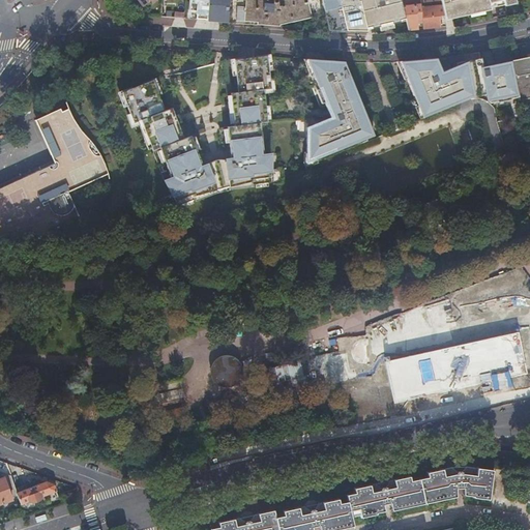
[(197,11),(196,21),(208,22),(208,16),(208,0),(189,0),(189,11),(197,11)]
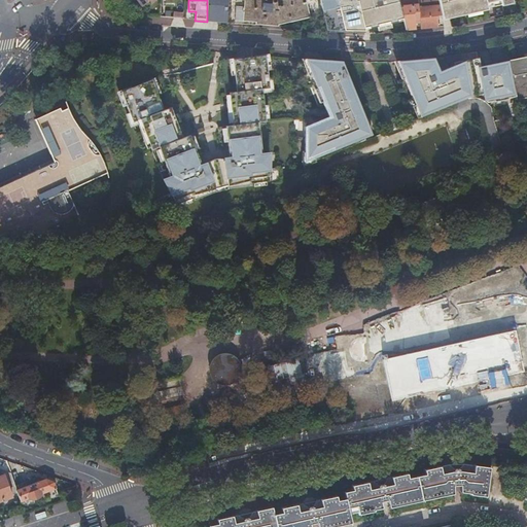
[(207,0),(207,22),(206,29),(225,30),(226,23),(227,0),(207,0)]
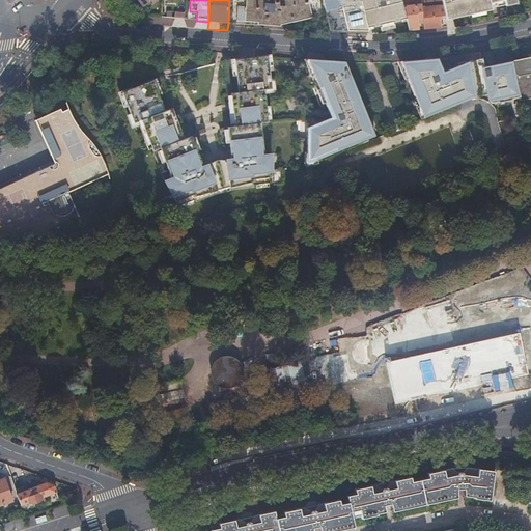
[(229,0),(228,23),(239,24),(250,25),(280,27),(279,26),(292,23),(291,20),(324,11),(320,0),(229,0)]
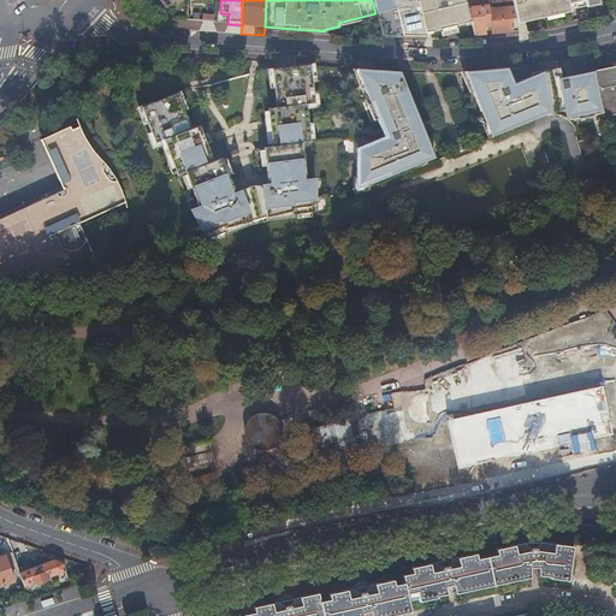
[(394,30),(424,24),(418,0),(412,0),(389,5),(394,30)]
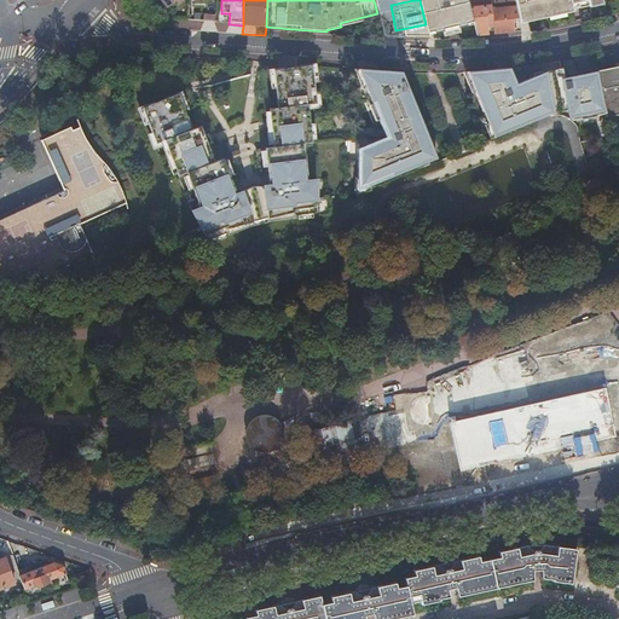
[(420,0),(426,24),(428,36),(443,33),(444,33),(443,30),(457,27),(458,29),(468,27),(467,24),(474,23),(470,9),(468,0),(420,0)]
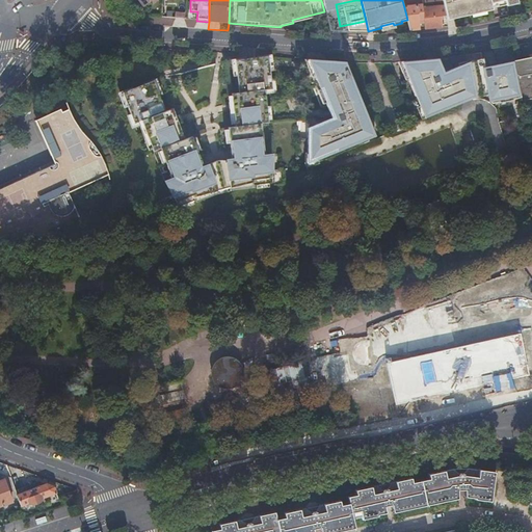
[(406,0),(402,0),(404,7),(407,20),(407,22),(409,30),(415,30),(420,30),(419,22),(423,22),(421,5),(419,6),(418,0),(406,0)]
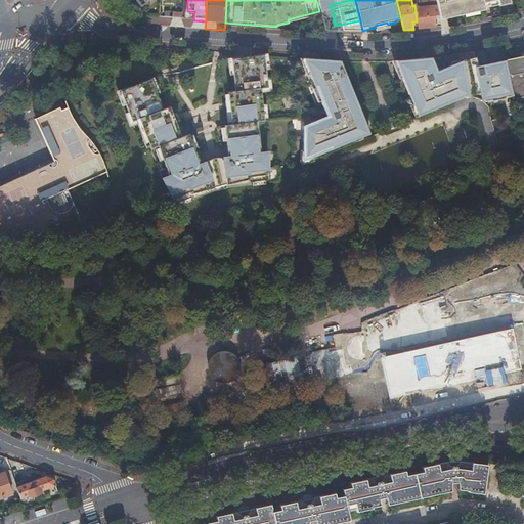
[(435,0),(413,0),(415,5),(417,22),(418,29),(435,28),(433,16),(439,16),(439,15),(435,0)]
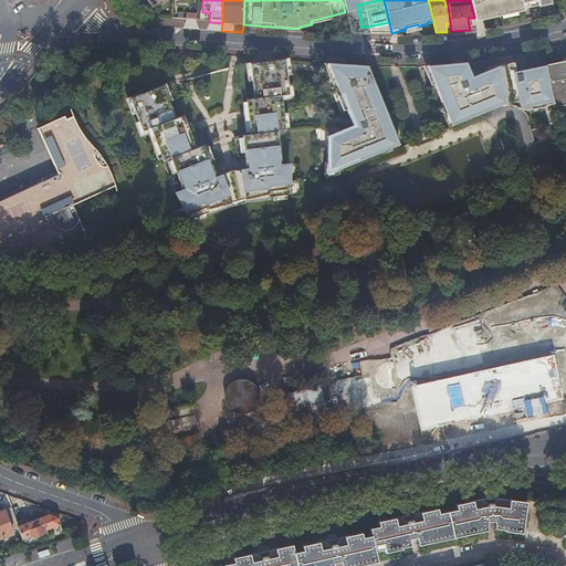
[(522,4),(521,0),(470,0),(474,17),(474,18),(523,7),(522,4)]
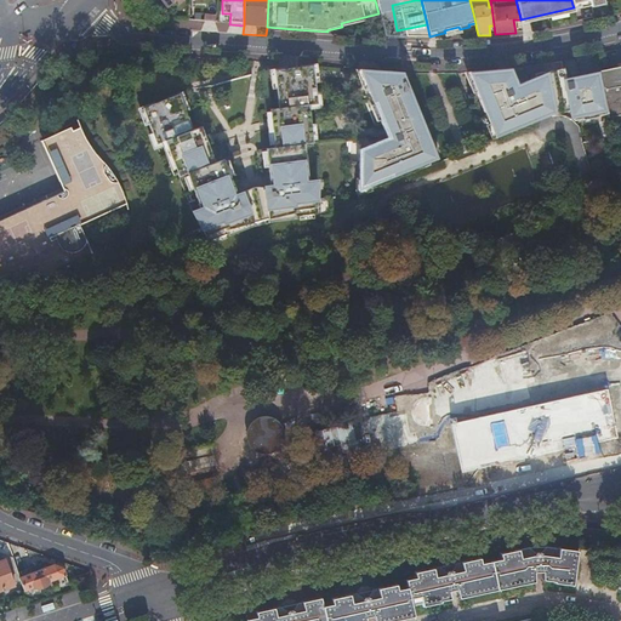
[(574,10),(574,7),(520,20),(522,24),(575,12),(574,10)]
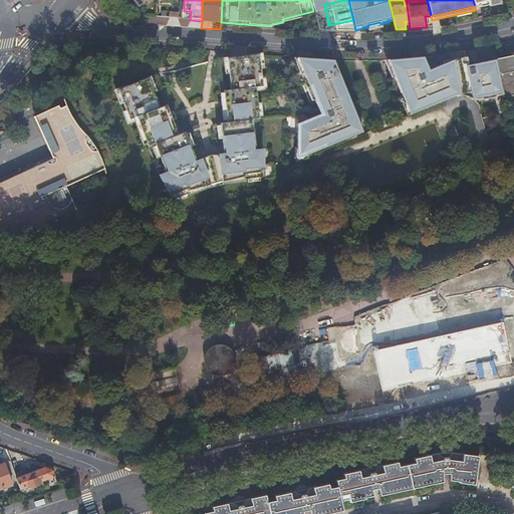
[(171,7),(170,18),(179,19),(180,8),(171,7)]
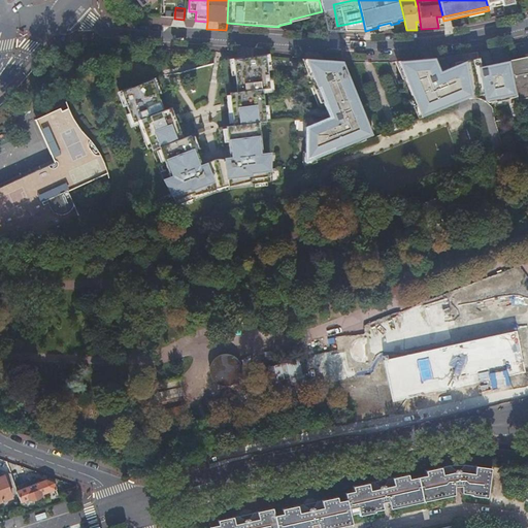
[(290,20),(291,23),(323,15),(322,11),(290,20)]
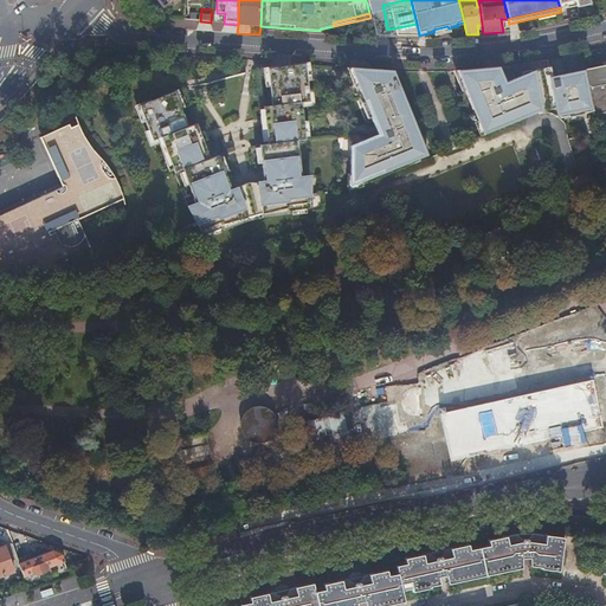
[(434,32),(433,32),(434,37),(450,33),(449,28),(447,26),(433,30),(434,32)]
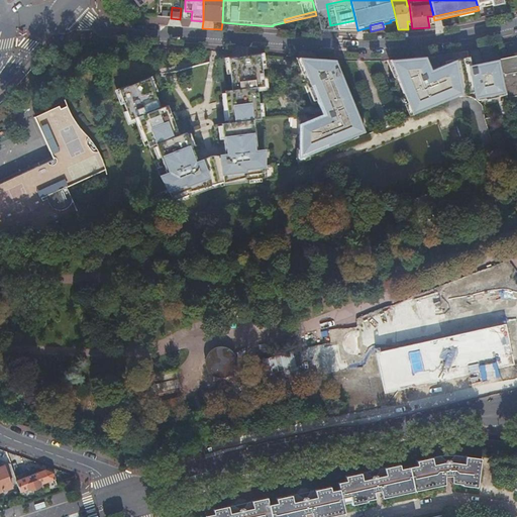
[(264,55),(248,57),(248,58),(260,56),(262,70),(266,70),(264,57),(264,55)]
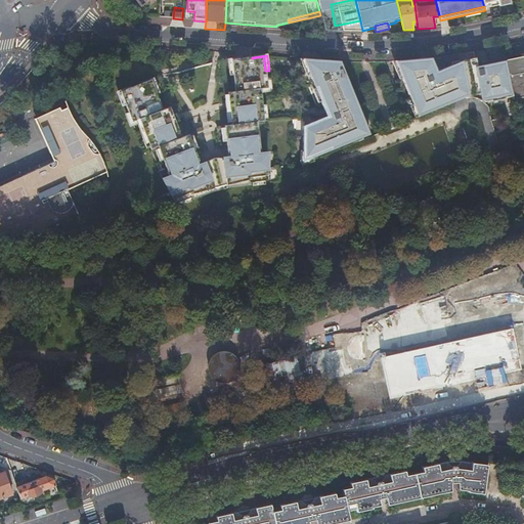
[(169,107),(162,111),(157,95),(150,80),(140,84),(130,88),(120,92),(125,105),(128,113),(132,123),(138,120),(140,123),(145,136),(149,147),(150,149),(158,146),(158,148),(163,160),(169,176),(162,179),(175,204),(178,203),(189,199),(213,189),(214,189),(214,188),(226,185),(226,186),(227,186),(252,182),(264,180),(267,180),(267,159),(261,160),(260,154),(256,122),(264,122),(263,119),(262,105),(260,93),(260,89),(267,89),(266,79),(265,71),(263,56),(252,58),(242,59),(231,61),(232,76),(234,92),(227,93),(228,101),(229,108),(229,111),(231,123),(231,125),(224,126),(224,128),(225,141),(227,158),(223,159),(223,160),(221,160),(221,159),(219,159),(216,158),(215,159),(214,159),(213,159),(212,159),(212,160),(211,160),(210,160),(209,160),(209,161),(208,161),(207,162),(206,163),(206,165),(205,165),(204,163),(200,165),(193,149),(188,137),(188,135),(181,137),(175,122),(172,115),(169,107)]
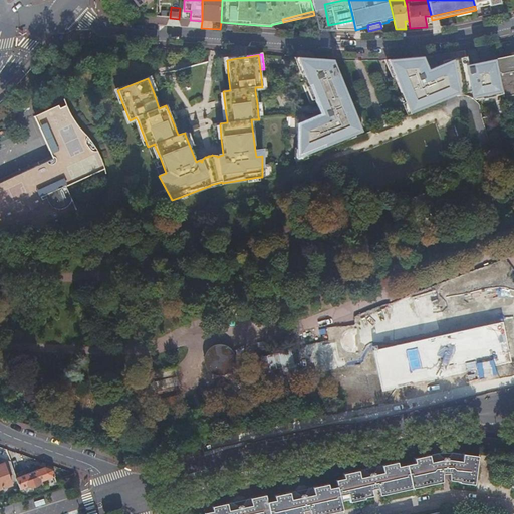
[(501,91),(502,95),(513,92),(513,56),(510,57),(495,60),(501,91)]
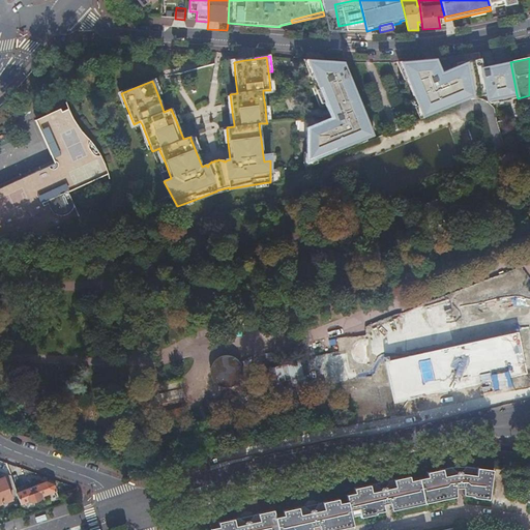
[(244,60),(244,59),(237,60),(230,61),(232,78),(235,77),(234,62),(244,60)]
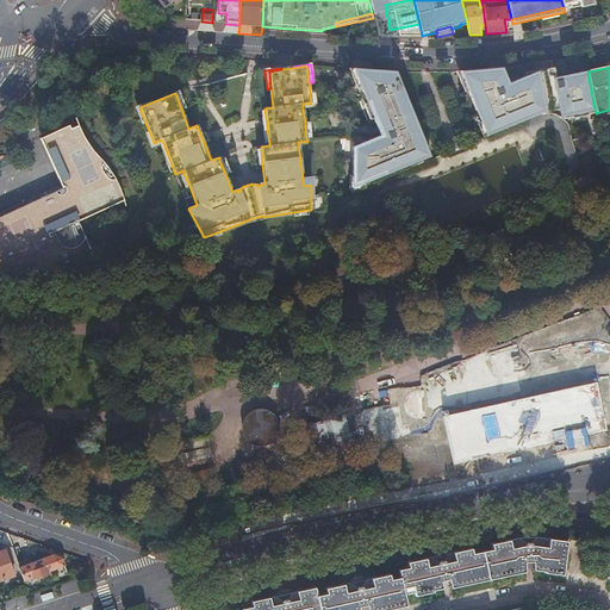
[(526,74),(527,76),(509,83),(503,68),(460,72),(468,91),(480,122),(484,131),(495,128),(497,132),(524,120),(522,117),(542,109),(560,105),(561,110),(561,114),(595,109),(587,72),(561,76),(561,72),(560,72),(560,70),(560,69),(559,69),(558,69),(556,69),(554,69),(553,68),(526,74)]
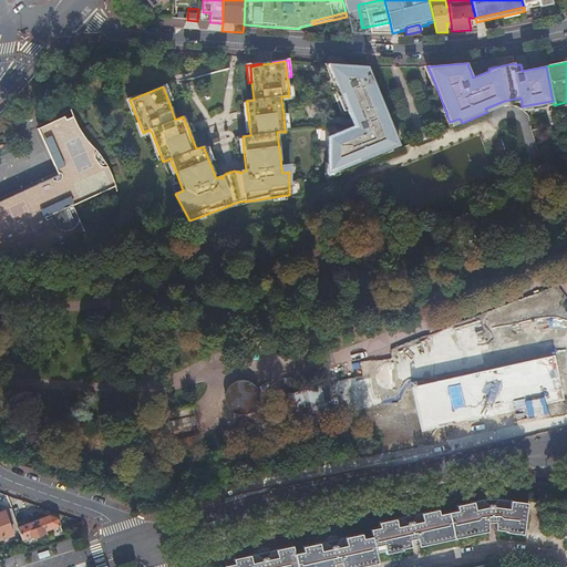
[(334,81),(327,64),(323,64),(331,82),(334,81)]
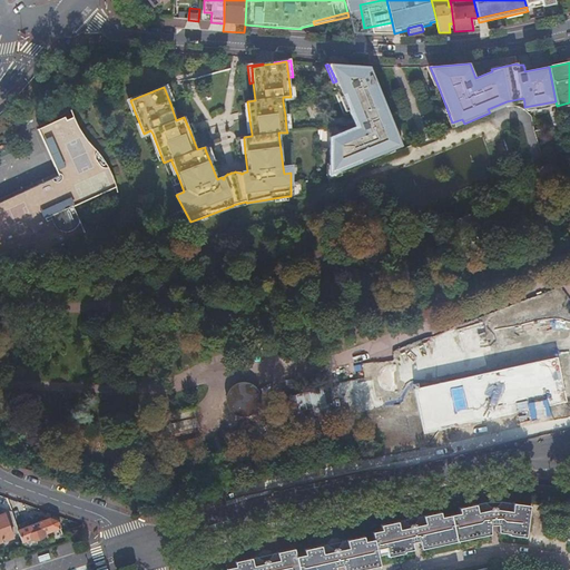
[(402,147),(369,67),(328,65),(336,81),(342,96),(343,98),(344,98),(349,108),(347,109),(349,111),(354,127),(328,138),(328,164),(328,177),(340,172),(341,174),(375,159),(374,156),(391,148),(392,150),(393,150),(402,147)]
